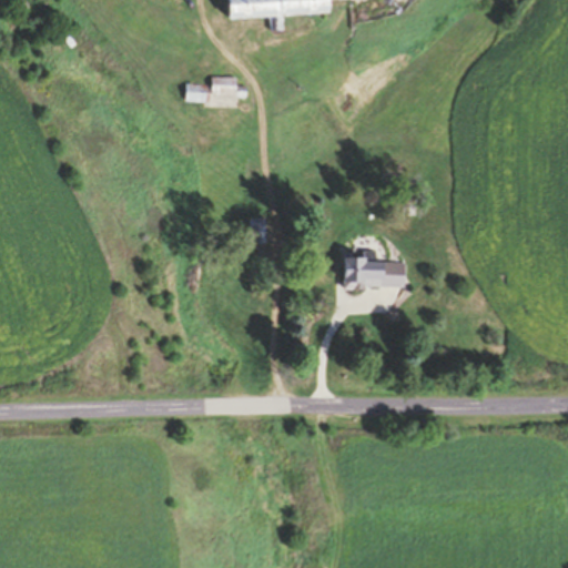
[(334,13),(333,0),(230,0),(231,19),(334,13)]
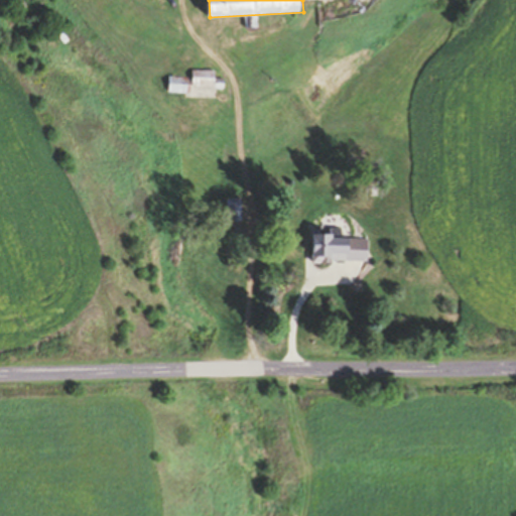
[(194,86),(217,86),(217,70),(194,70),(194,86)]
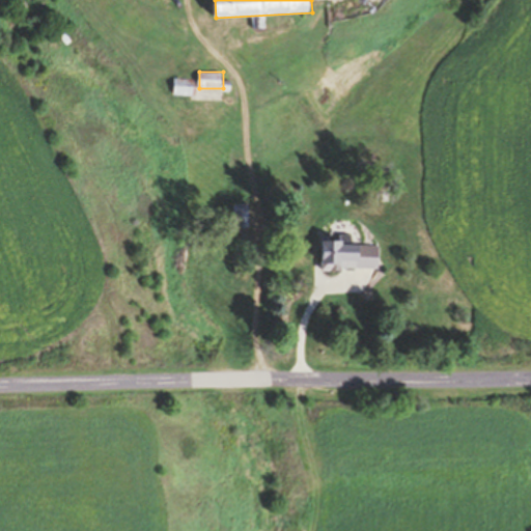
[(176,95),(194,93),(192,80),(175,82),(176,95)]
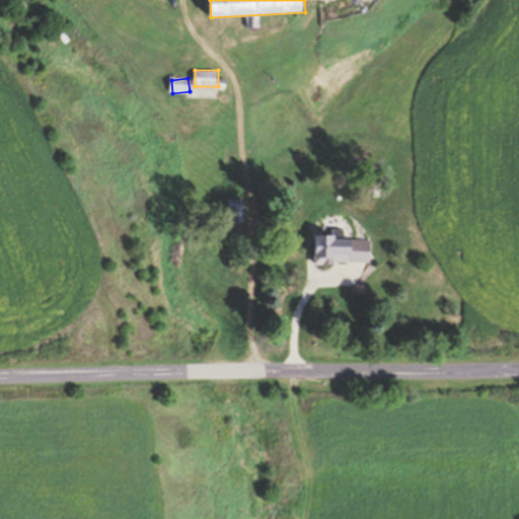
[(243,223),(243,201),(229,201),(229,223),(243,223)]
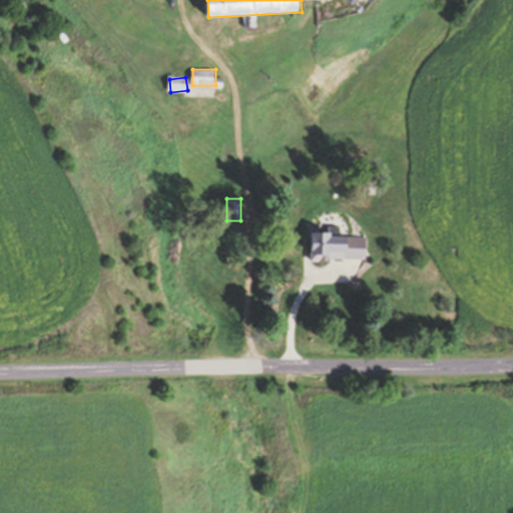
[(367,236),(312,236),(312,260),(367,260),(367,236)]
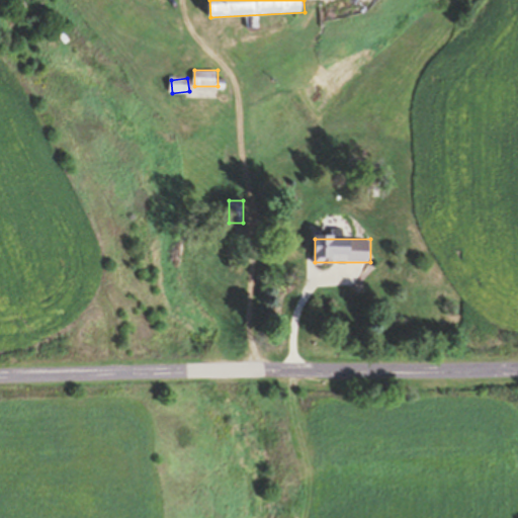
All buildings are outlined.
